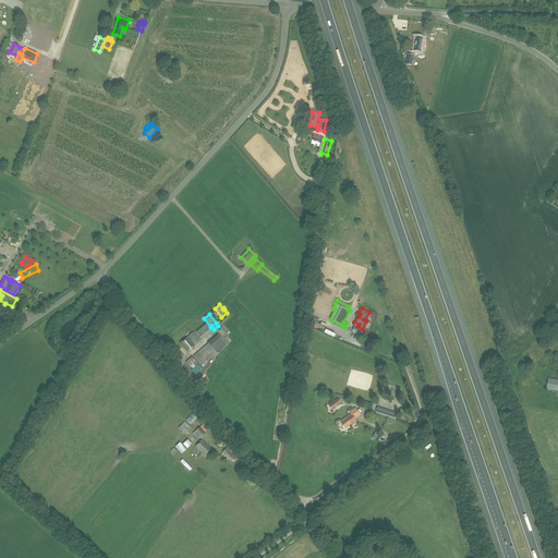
[(203,340),(213,331),(206,324),(196,332),(203,340)]
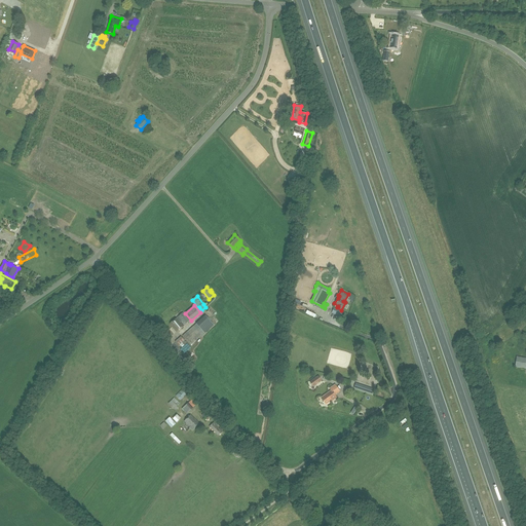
[(517,306),(514,314),(519,315),(521,309),(524,310),(525,308),(517,306)]
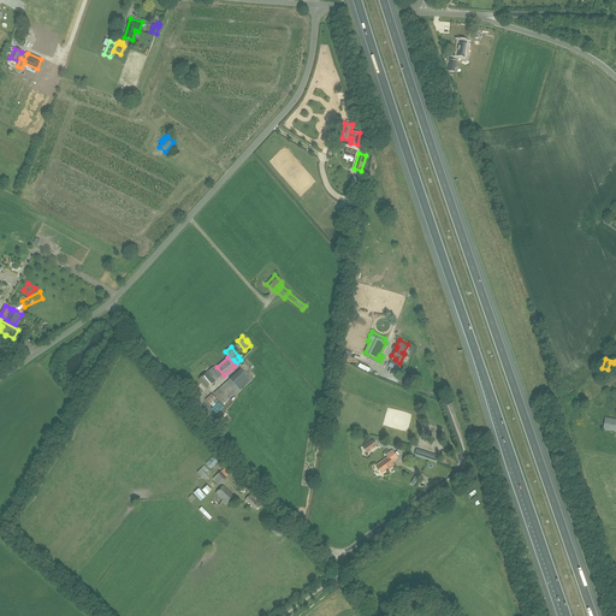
[(389,367),(398,372),(402,365),(391,361),(389,367)]
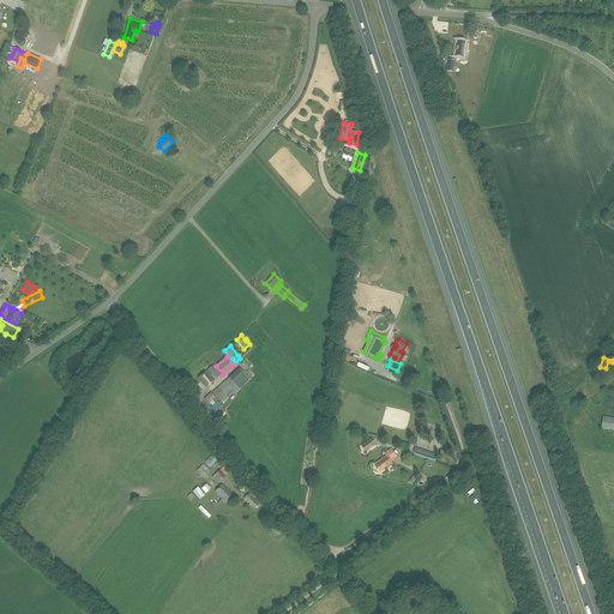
[(215,380),(210,375),(212,374),(216,379),(222,374),(214,365),(208,369),(206,372),(198,378),(206,387),(215,380)]
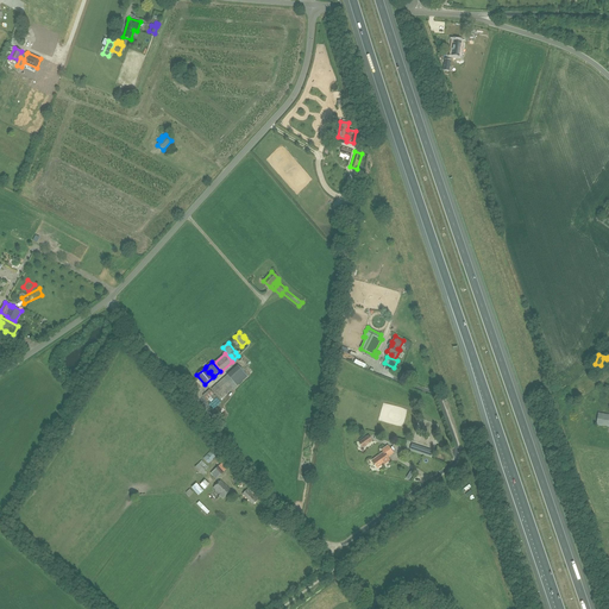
[(227,375),(237,387),(248,377),(238,365),(227,375)]
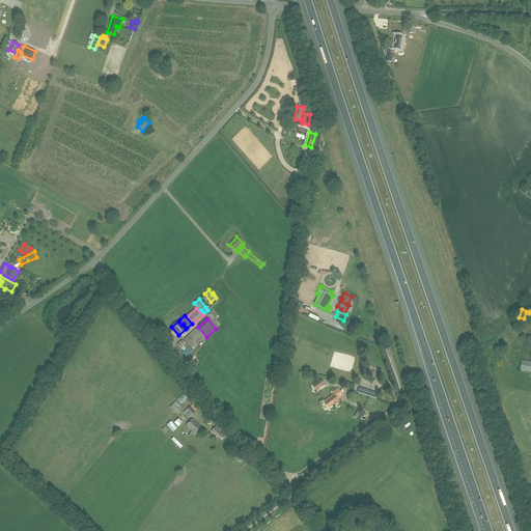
[(206,337),(198,327),(185,339),(193,348),(206,337)]
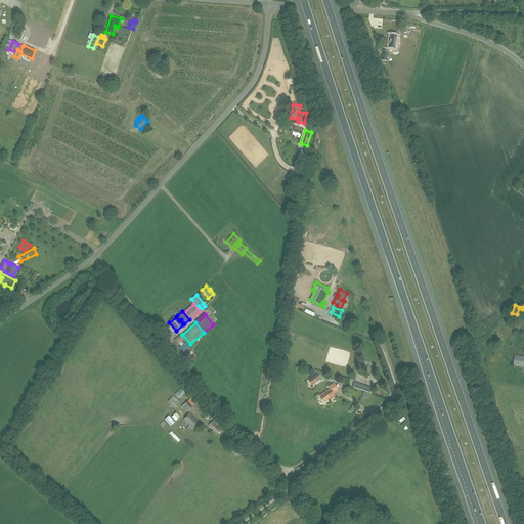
[(289,348),(284,346),(280,362),(286,363),(289,348)]
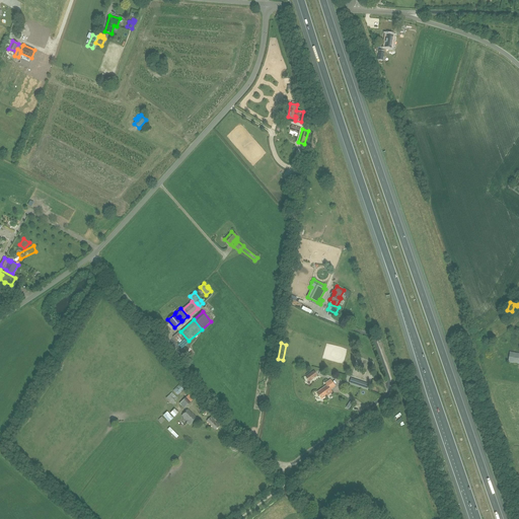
[(518,353),(510,352),(508,362),(518,363),(518,353)]
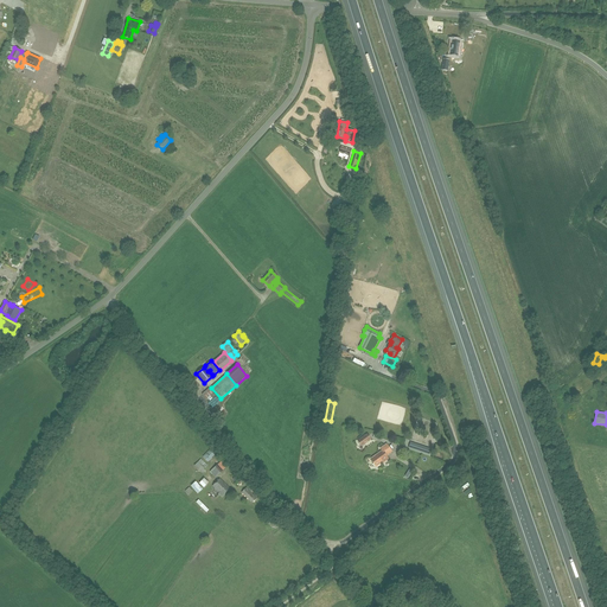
[(362,447),(371,440),(368,434),(357,441),(362,447)]
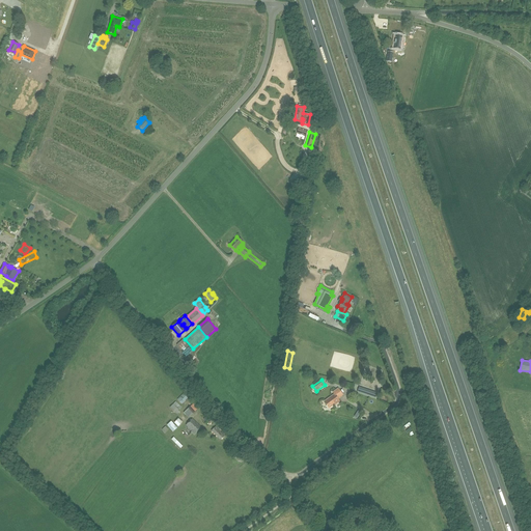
[(376,392),(359,386),(358,391),(375,397),(376,392)]
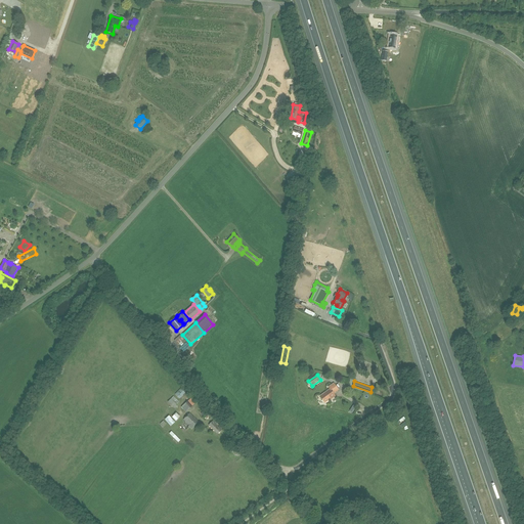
[(328,387),(330,390),(320,396),(324,402),(332,398),(332,399),(336,396),(334,394),(339,390),(334,383),(328,387)]
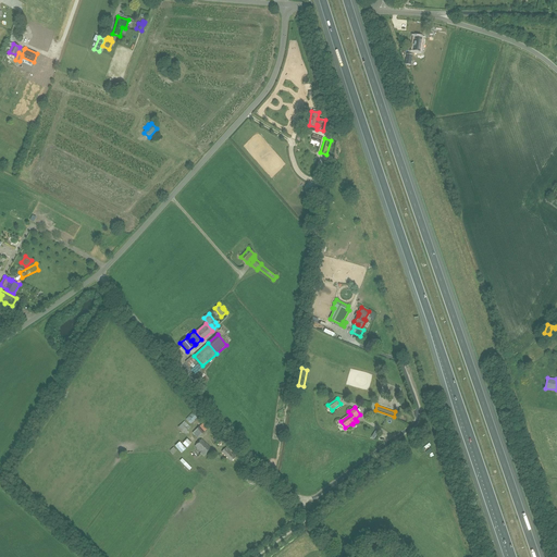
[(188,417),(195,420),(198,413),(193,410),(188,417)]
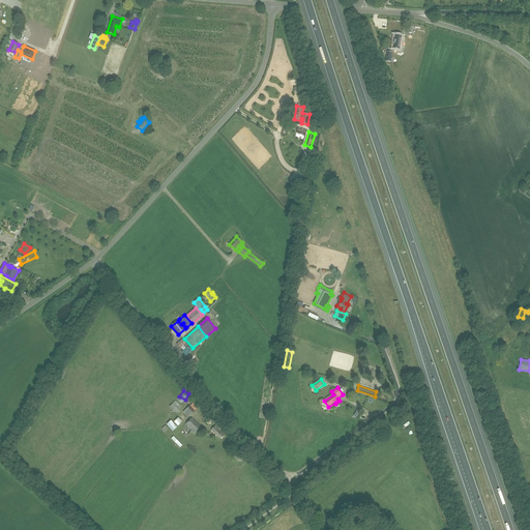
[(177,406),(178,407),(179,408),(181,406),(180,405),(175,401),(170,407),(177,414),(180,411),(176,407),(177,406)]
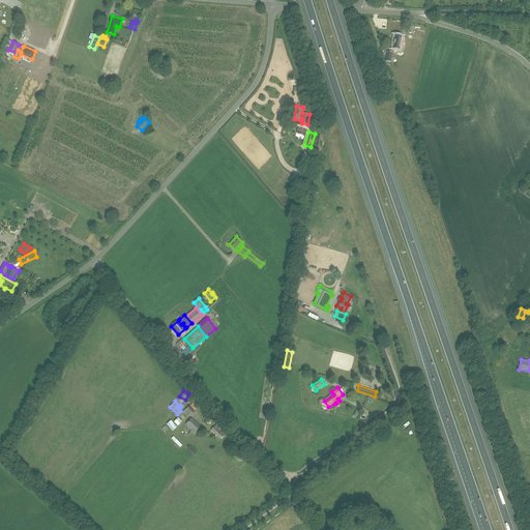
[(195,402),(183,412),(188,417),(199,407),(195,402)]
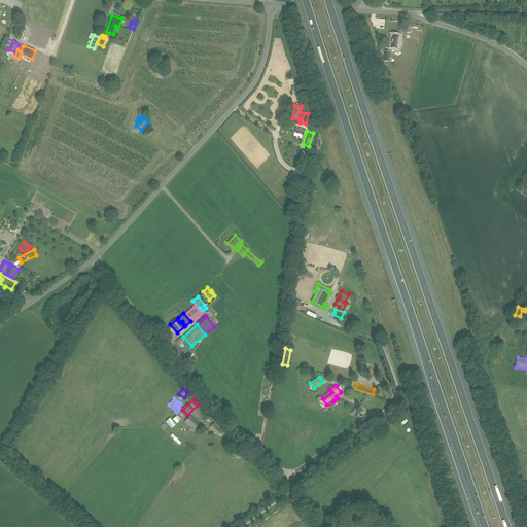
[(189,429),(192,431),(200,424),(190,416),(184,422),(190,428),(189,429)]
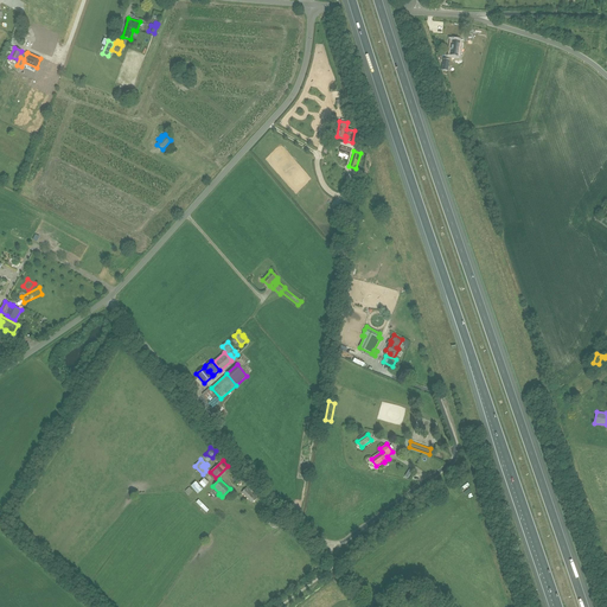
[(202,490),(196,481),(191,486),(197,493),(202,490)]
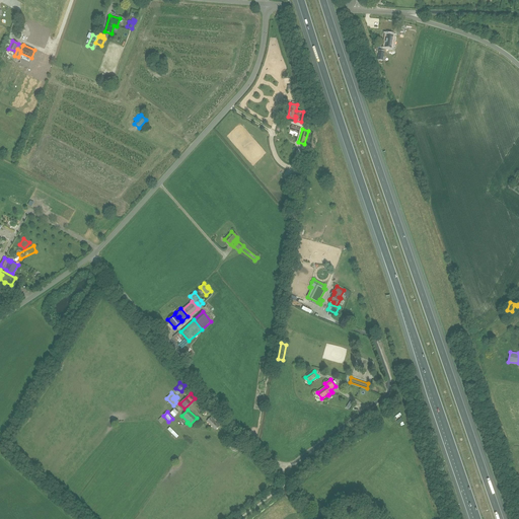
[(216,431),(220,426),(221,425),(218,422),(217,423),(214,421),(216,419),(213,416),(212,417),(212,416),(211,418),(207,421),(216,431)]
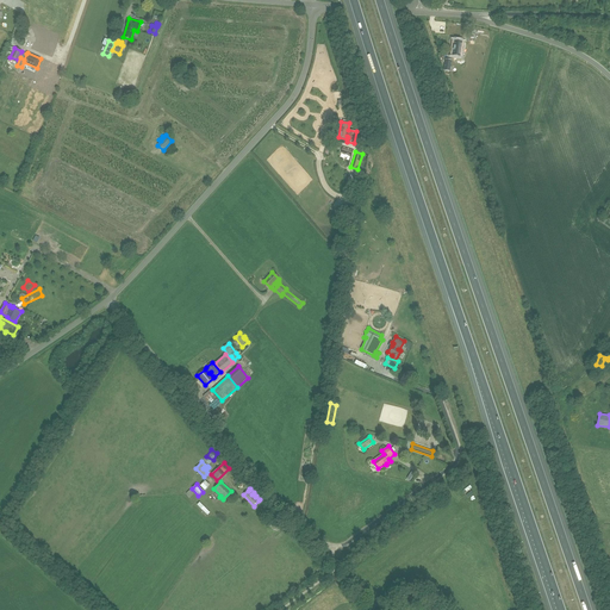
[(201,499),(199,502),(209,512),(212,510),(201,499)]
